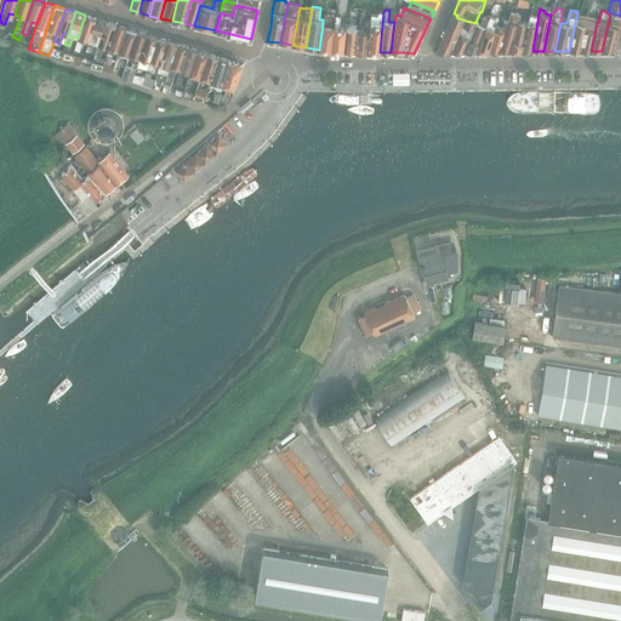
[(380,52),(383,12),(379,11),(379,13),(371,12),(370,21),(370,22),(368,52),(380,52)]
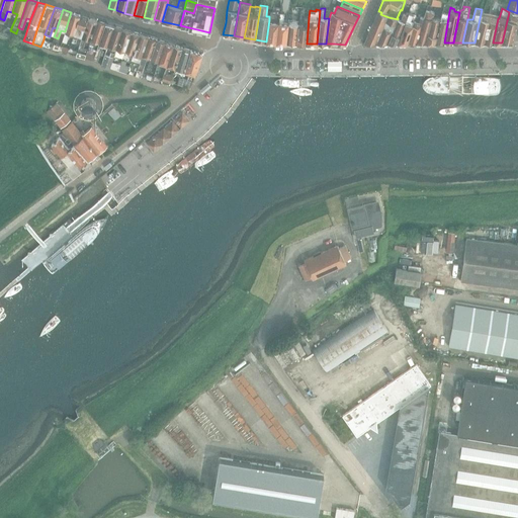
[(425,42),(431,20),(434,12),(426,9),(424,17),(417,42),(425,42)]
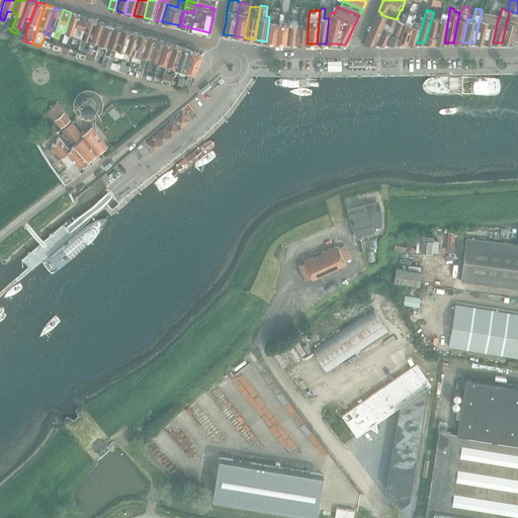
[(444,42),(449,11),(442,9),(439,21),(435,42),(444,42)]
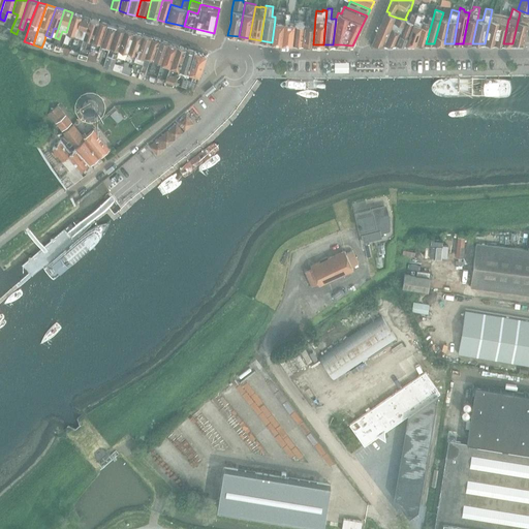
[(281,43),(285,11),(281,10),(279,21),(275,20),(272,42),(281,43)]
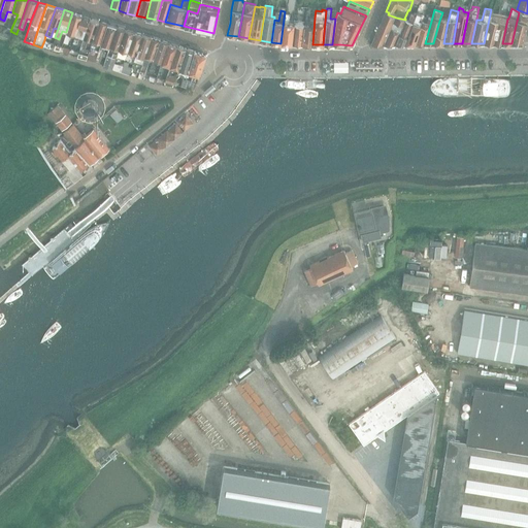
[(292,43),(294,24),(294,23),(288,22),(289,11),(285,11),(281,43),(292,43)]
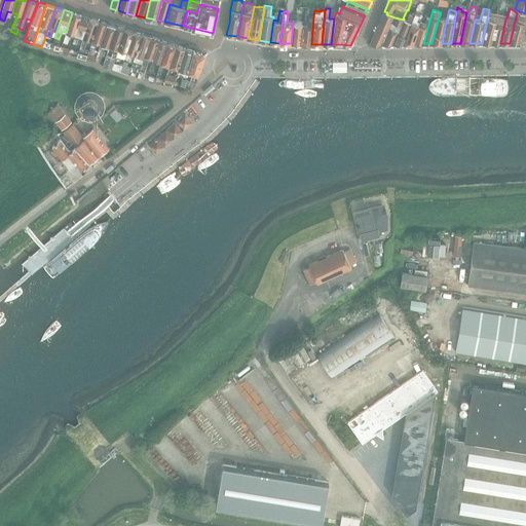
[(392,21),(395,17),(386,14),(387,12),(384,11),(377,28),(370,44),(381,44),(390,27),(392,21)]
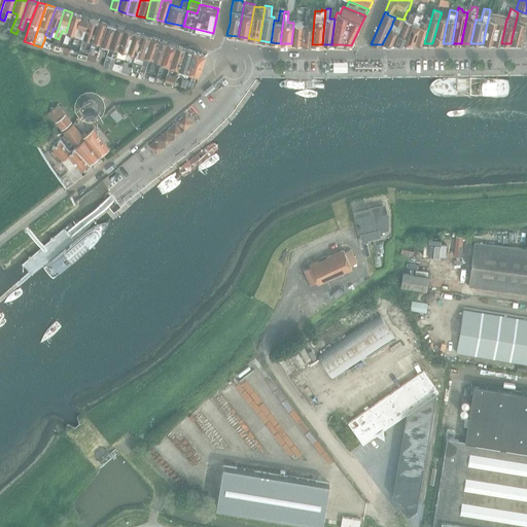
[(405,43),(415,12),(413,11),(412,14),(410,13),(408,20),(405,19),(405,20),(402,24),(400,30),(394,43),(405,43)]
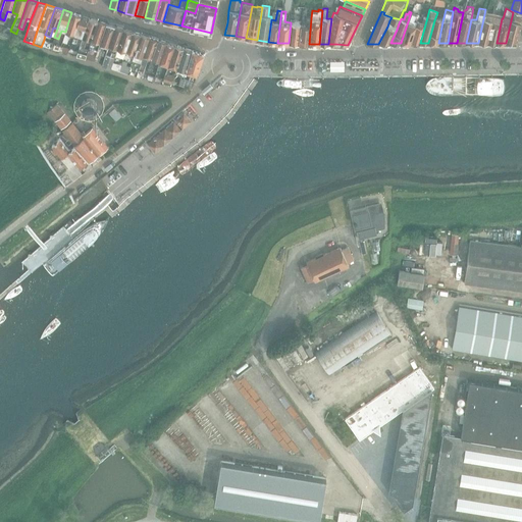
[(73,35),(81,15),(71,12),(65,32),(60,47),(59,53),(60,50),(67,53),(69,49),(63,47),(64,42),(66,43),(67,39),(68,39),(69,36),(69,34),(73,35)]
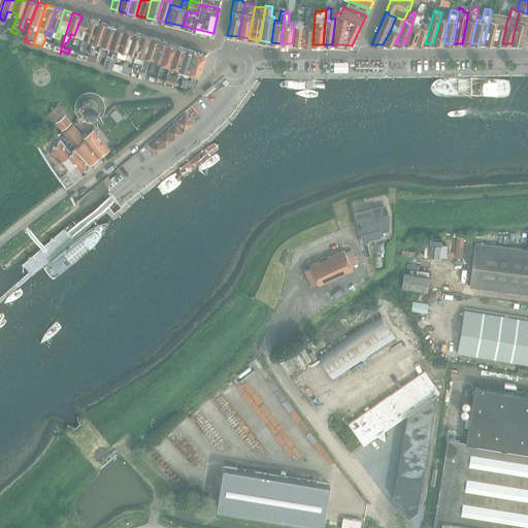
[(421,14),(416,12),(405,43),(415,43),(421,24),(418,23),(421,14)]
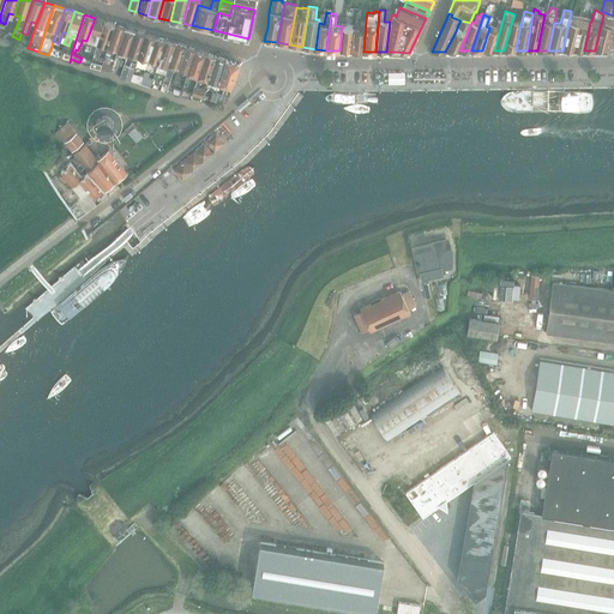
[(603,14),(595,50),(607,50),(612,28),(613,28),(613,23),(613,19),(613,20),(609,18),(603,14)]
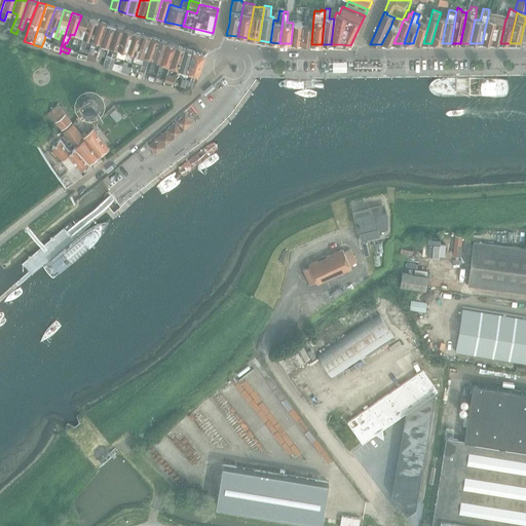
[(500,43),(505,19),(488,14),(482,43),(500,43)]
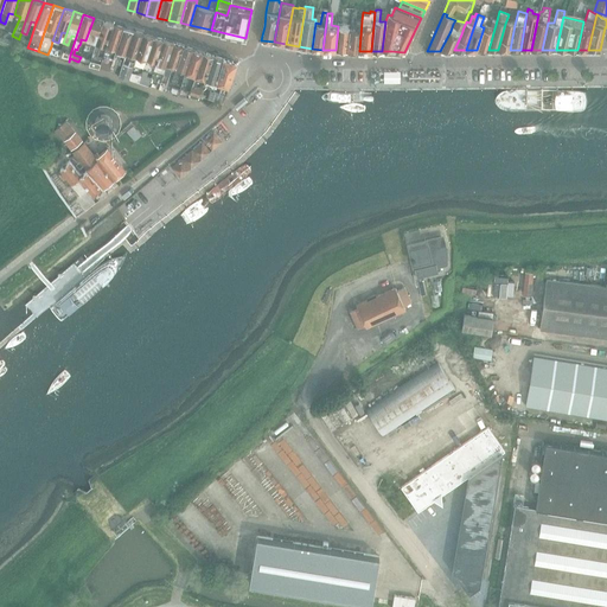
[(96,43),(103,20),(94,18),(85,40),(83,50),(88,52),(91,42),(96,43)]
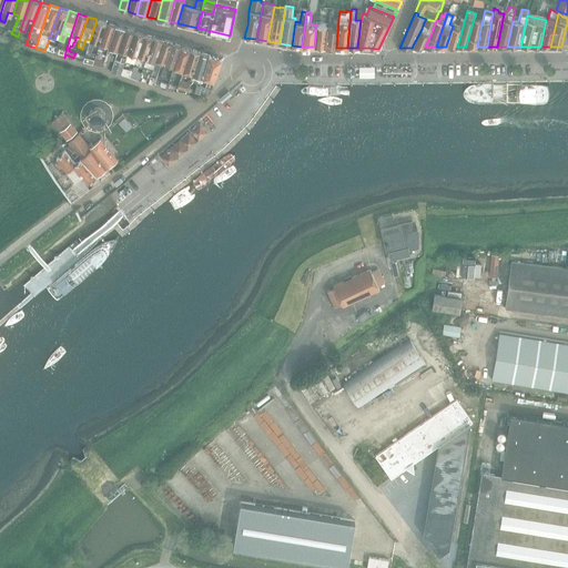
[(457,47),(465,19),(462,18),(462,20),(460,19),(458,24),(454,23),(453,26),(446,47),(457,47)]
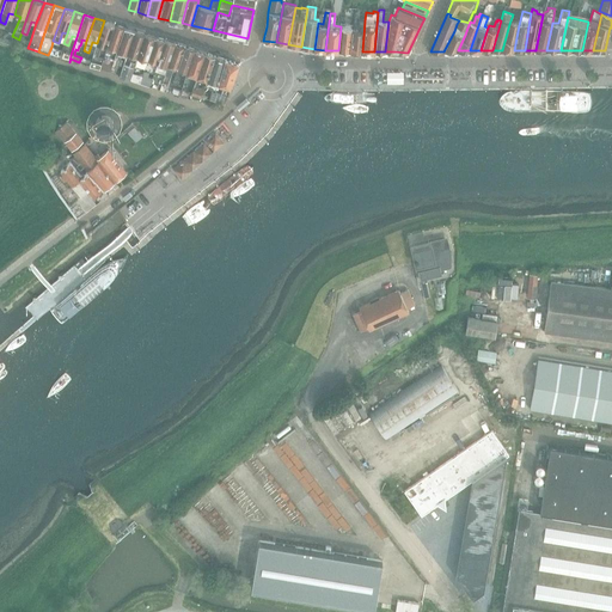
[(106,47),(114,24),(104,20),(97,43),(91,60),(89,66),(99,69),(103,59),(98,57),(99,54),(98,54),(101,46),(106,47)]
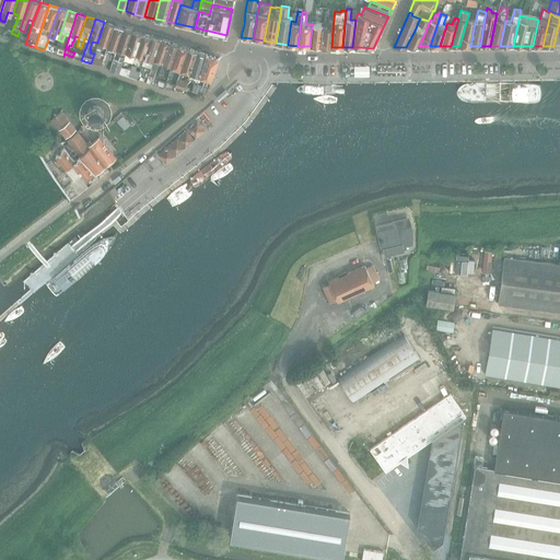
[(331,47),(334,20),(327,20),(323,19),(323,26),(321,47),(331,47)]
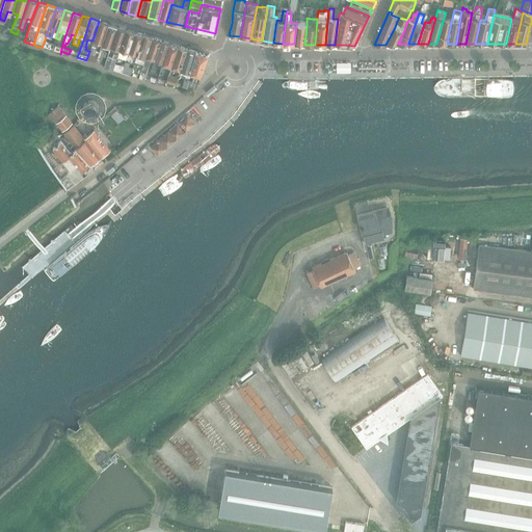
[(102,44),(108,24),(99,21),(92,41),(89,51),(86,60),(96,62),(99,53),(95,52),(95,50),(92,50),(92,48),(96,49),(97,42),(102,44)]
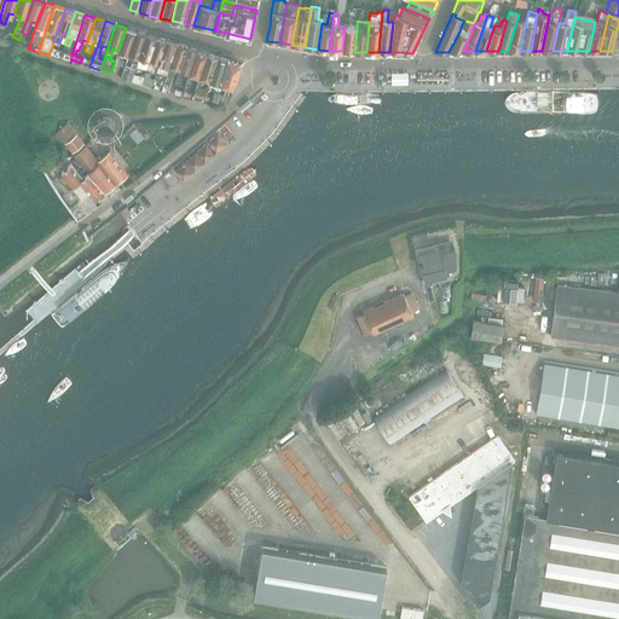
[(520,51),(525,25),(515,24),(508,51),(520,51)]
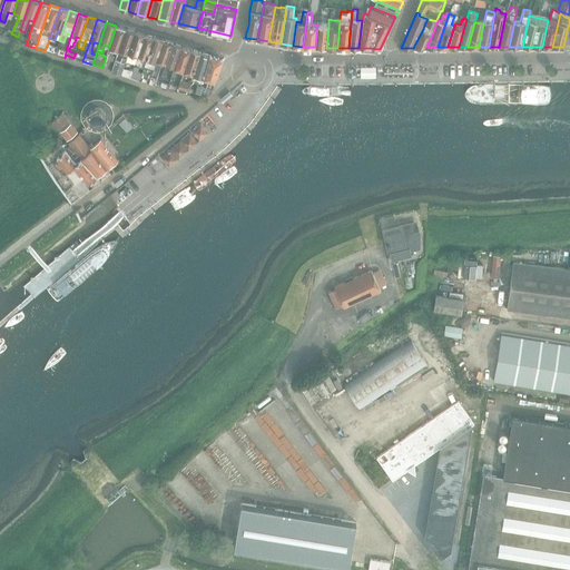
[(118,51),(125,28),(116,26),(109,47),(106,57),(102,67),(107,68),(112,52),(110,52),(111,49),(118,51)]
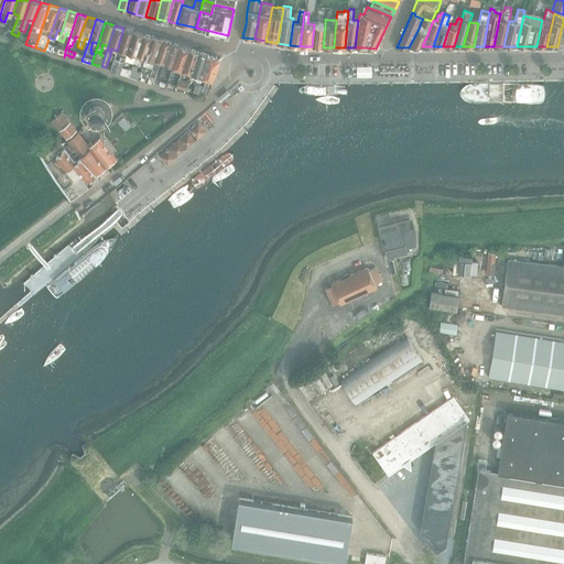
[(323,47),(325,26),(314,25),(312,46),(323,47)]
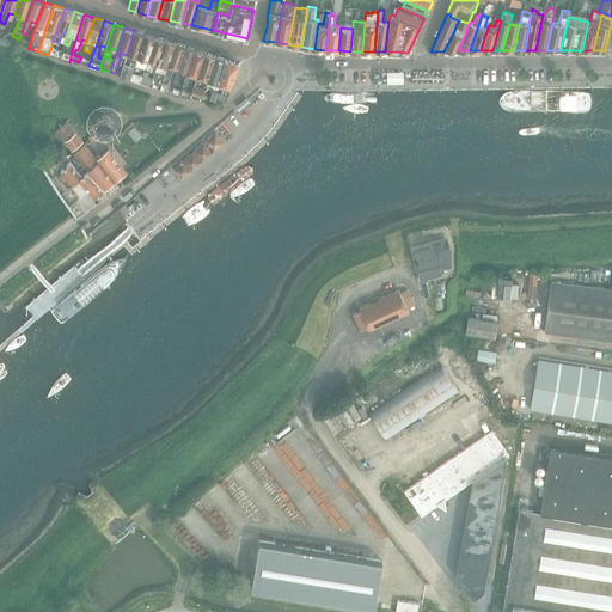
[(130,80),(145,34),(134,30),(127,55),(120,77),(130,80)]
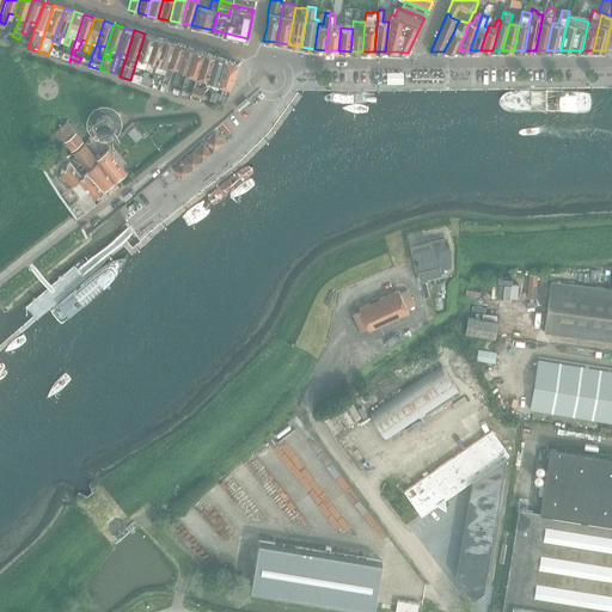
[(458,50),(465,35),(454,31),(444,51),(458,50)]
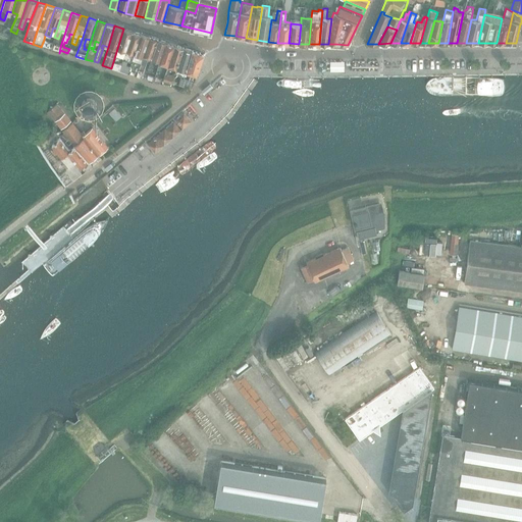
[(119,71),(132,31),(123,29),(111,68),(119,71)]
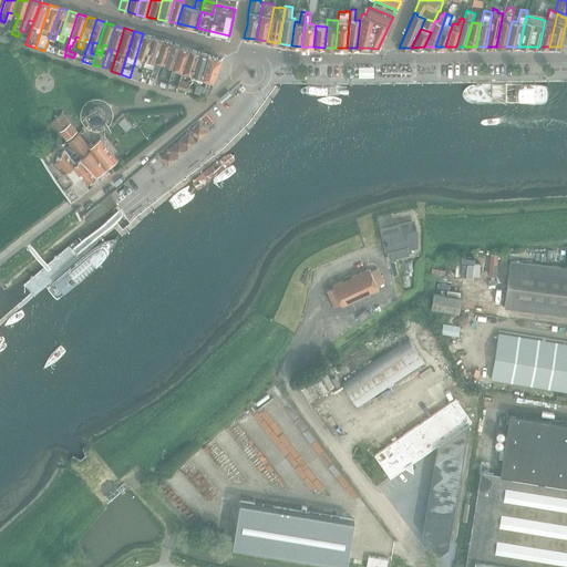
[(138,80),(152,37),(143,33),(130,78),(134,79),(138,80)]
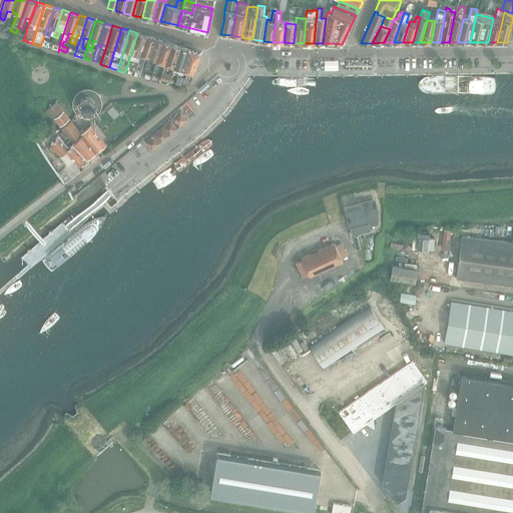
[(23,40),(25,35),(16,32),(16,33),(15,37),(23,40)]
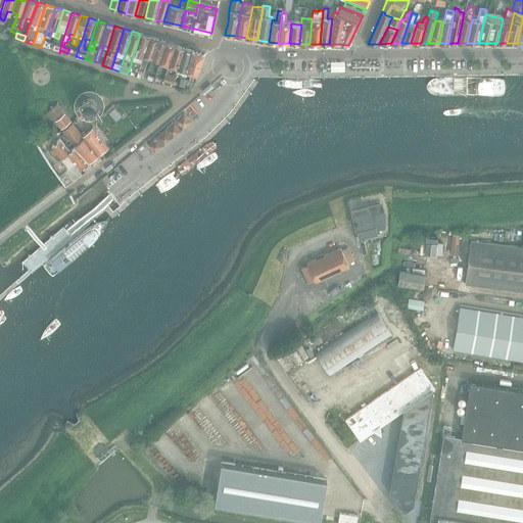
[(136,77),(149,36),(140,34),(128,74),(136,77)]
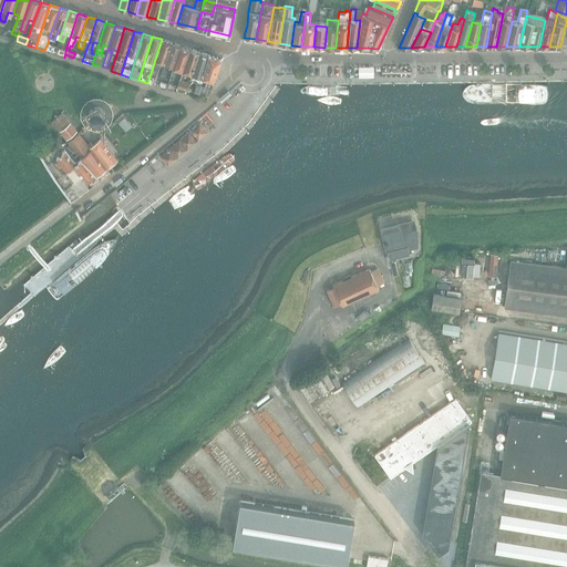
[(164,64),(172,42),(162,39),(147,83),(153,85),(158,70),(157,70),(160,62),(164,64)]
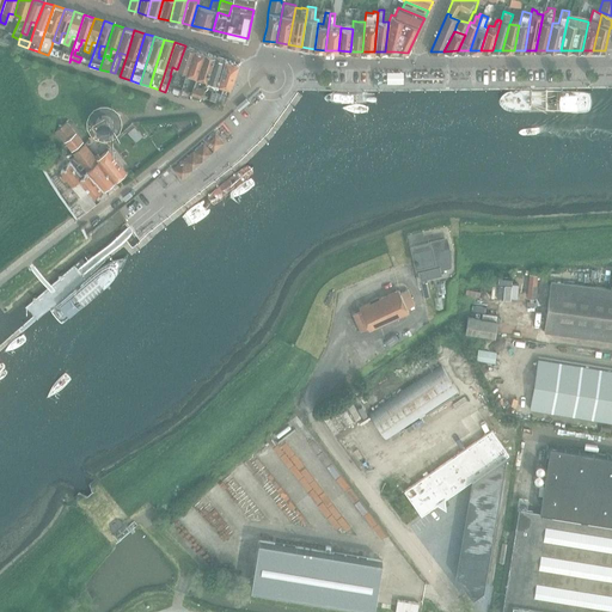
[(188,72),(195,49),(185,46),(177,69),(188,72)]
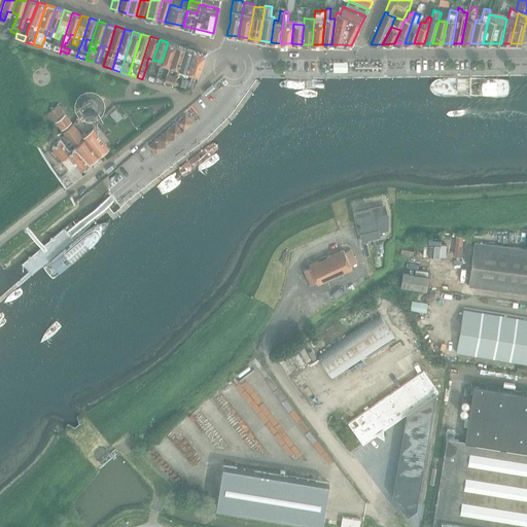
[(44,40),(41,47),(50,50),(53,43),(44,40)]
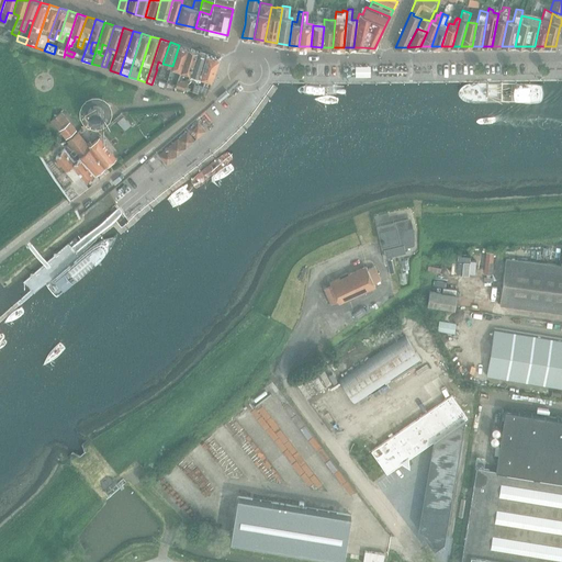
[(181,70),(188,47),(179,45),(172,66),(169,76),(173,77),(176,69),(181,70)]
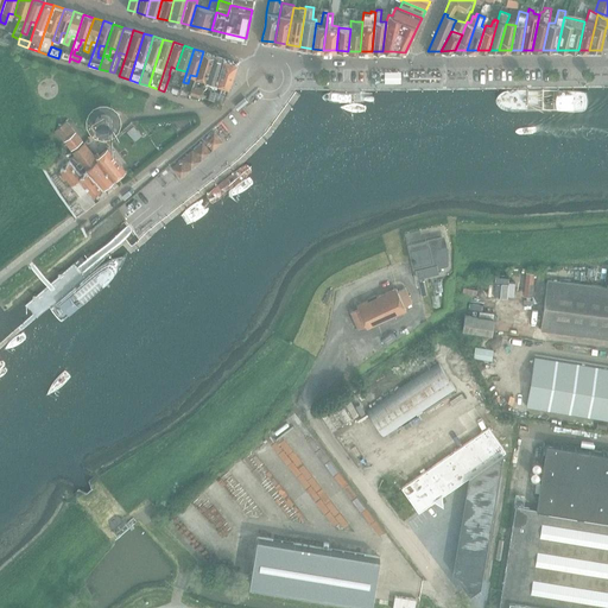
[(206,80),(214,55),(203,51),(196,76),(190,93),(201,96),(203,87),(201,86),(201,88),(196,86),(198,77),(206,80)]
